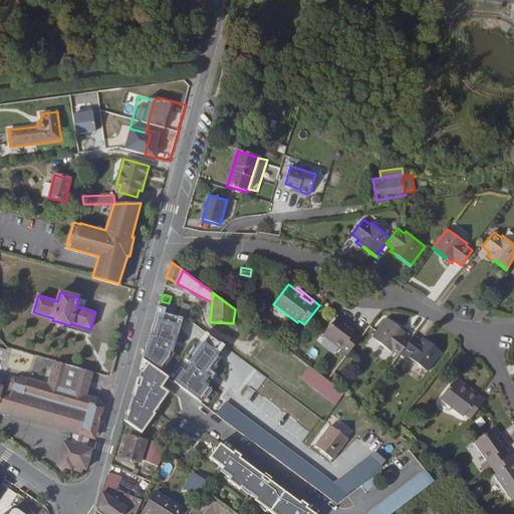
[(168,306),(169,303),(161,301),(159,306),(167,308),(165,314),(175,316),(177,308),(168,306)]
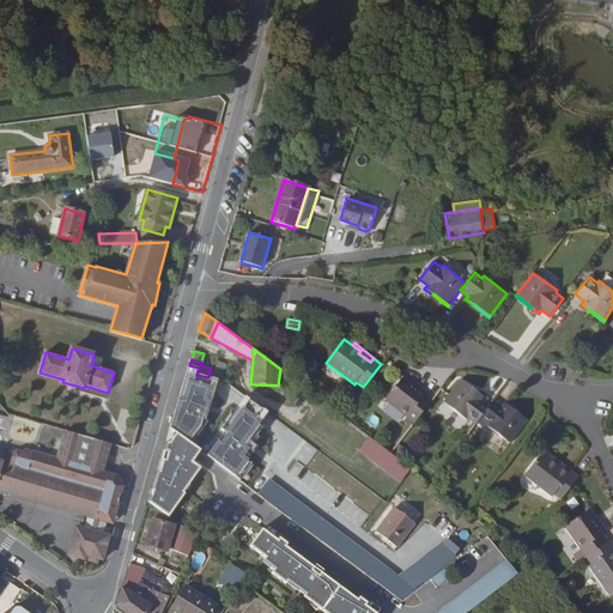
[(228,365),(217,362),(212,377),(222,381),(228,365)]
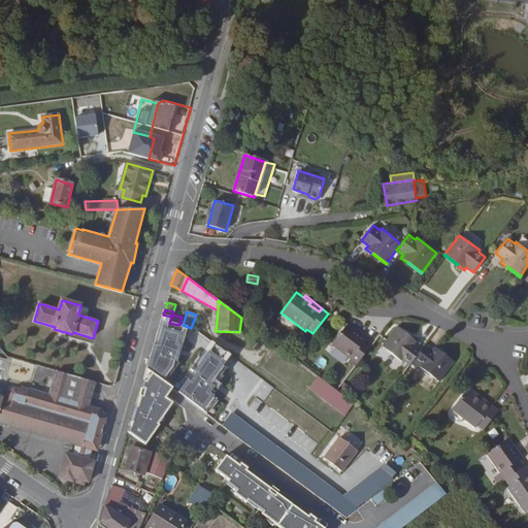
[(363,334),(349,323),(331,344),(351,359),(349,361),(356,366),(372,345),(366,340),(361,336),(363,334)]
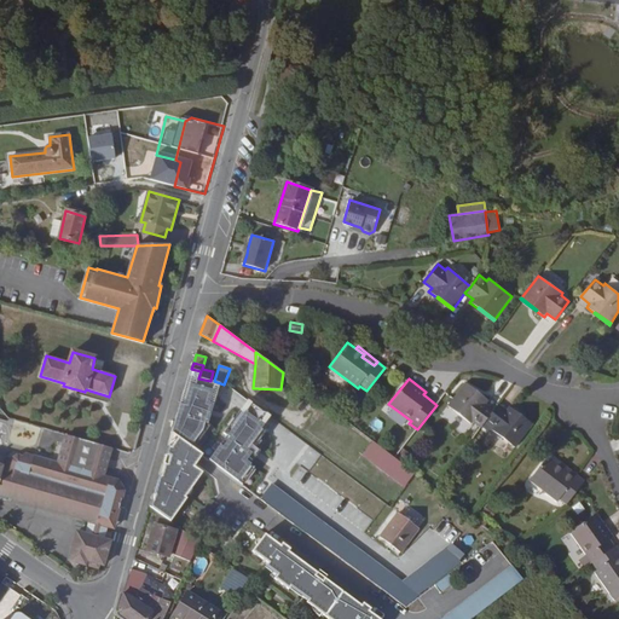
[(306,391),(294,382),(284,395),(296,404),(306,391)]
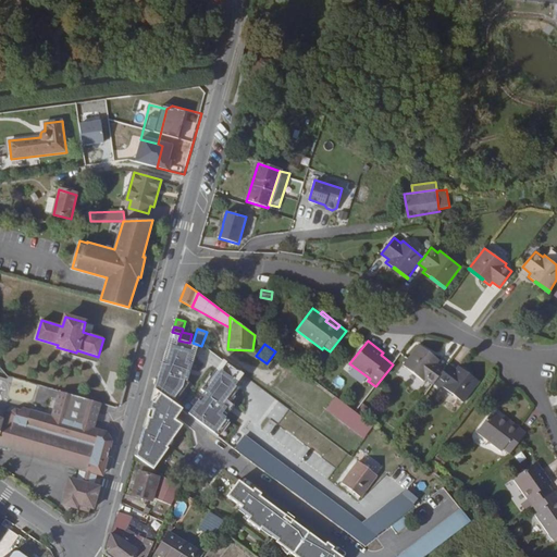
[(433,355),(419,344),(419,345),(432,356),(433,355)]
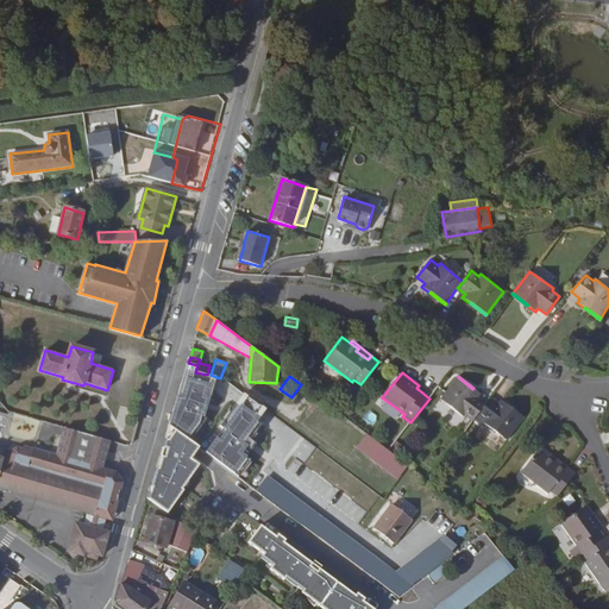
[(472,389),(458,377),(440,399),(463,416),(464,415),(472,421),(477,415),(485,403),(478,397),(481,394),(473,388),(472,389)]
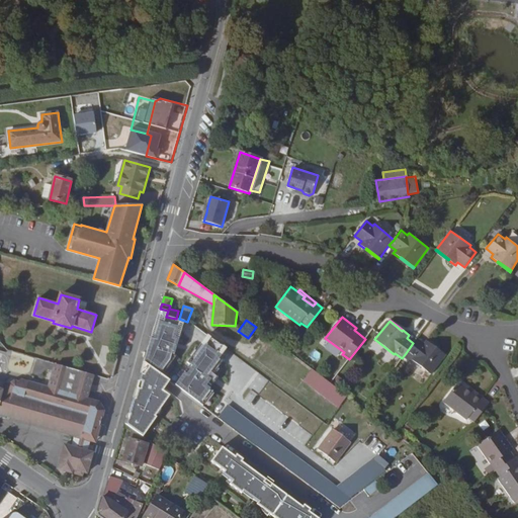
[(189,323),(179,335),(206,355),(208,352),(217,341),(193,324),(189,323)]
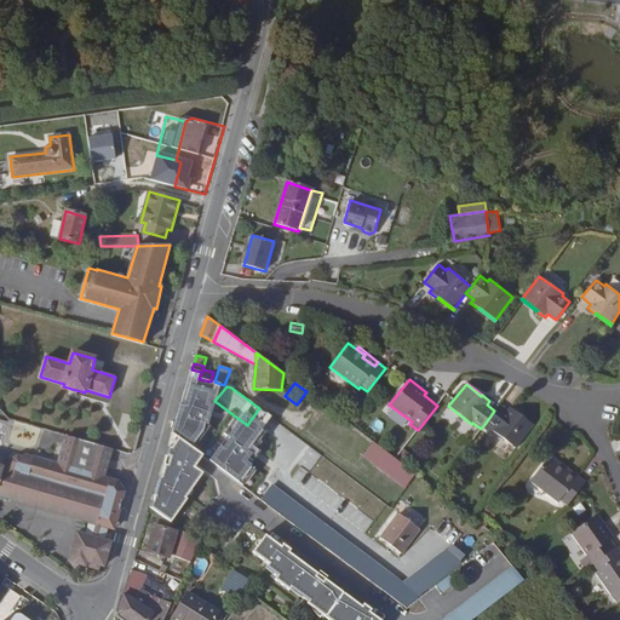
[(402,581),(274,484),(217,441),(225,429),(219,424),(222,422),(189,397),(182,407),(181,407),(172,434),(204,455),(205,457),(406,608),(461,563),(446,549),(402,581)]
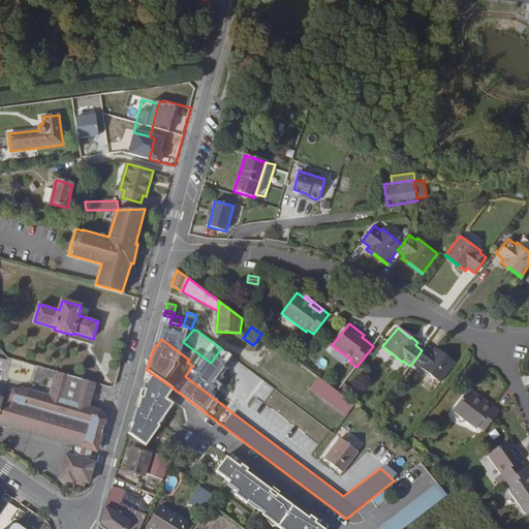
[(442,352),(435,347),(433,350),(426,345),(422,350),(414,361),(422,366),(419,368),(440,382),(455,364),(441,353),(442,352)]
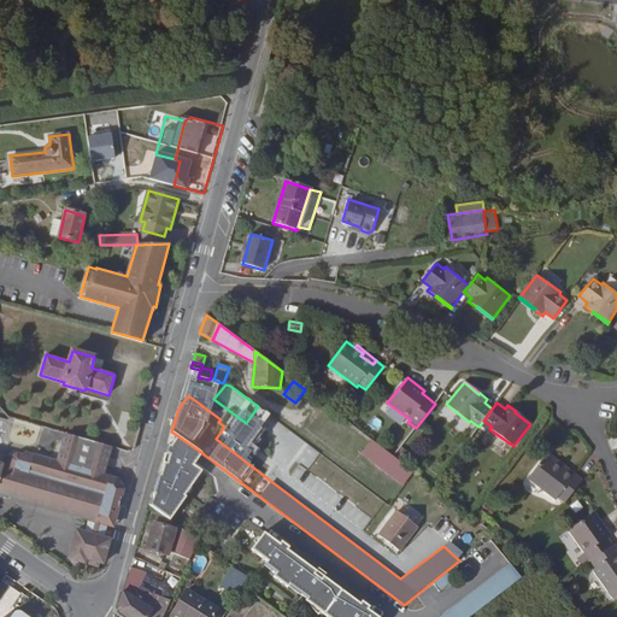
[(258,406),(248,419),(275,440),(272,444),(270,442),(262,454),(275,464),(297,435),(258,406)]
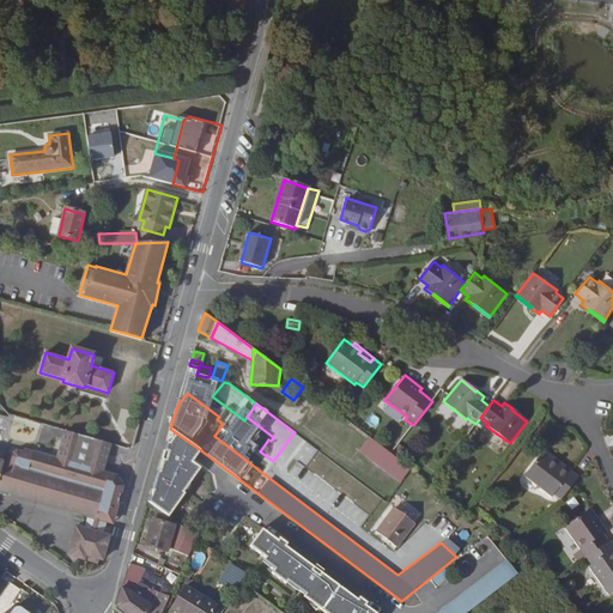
[(528,420),(513,408),(511,410),(527,422),(528,420)]
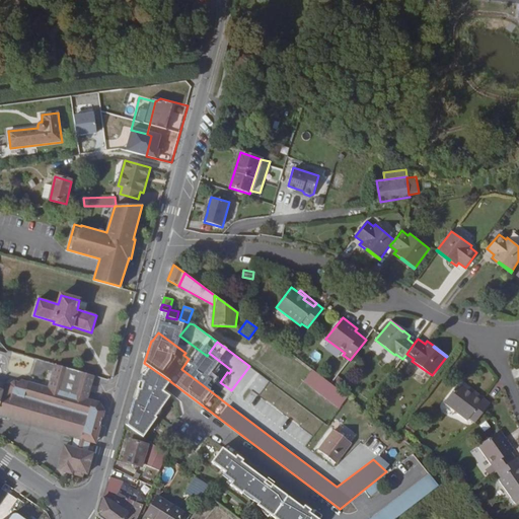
[(170,381),(144,363),(134,399),(126,426),(132,430),(143,438),(157,418),(155,417),(170,396),(163,391),(170,381)]
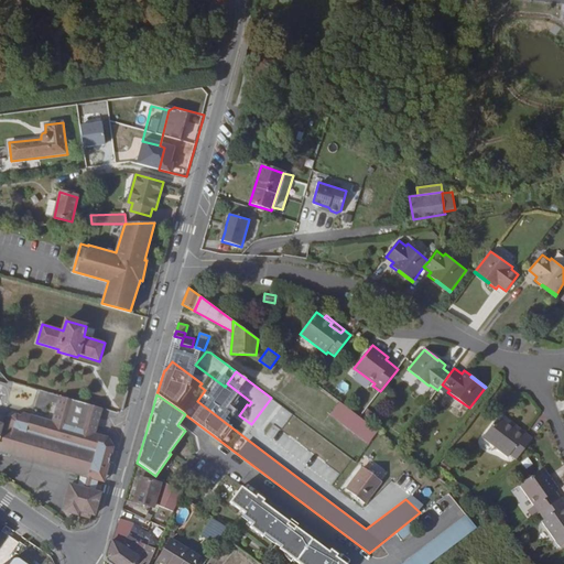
[(53,422),(94,434),(101,409),(61,397),(53,422)]
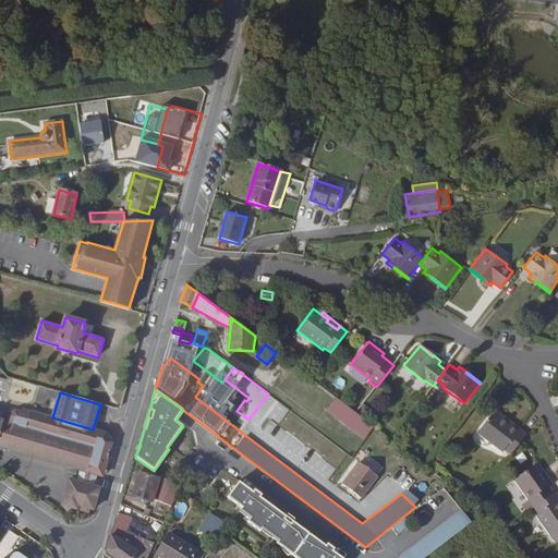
[(335,397),(326,409),(365,439),(374,427),(356,413),(335,397)]
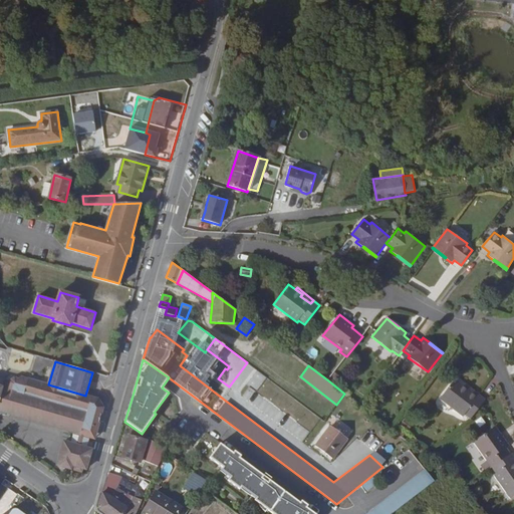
[(315,435),(325,422),(261,375),(251,389),(315,435)]
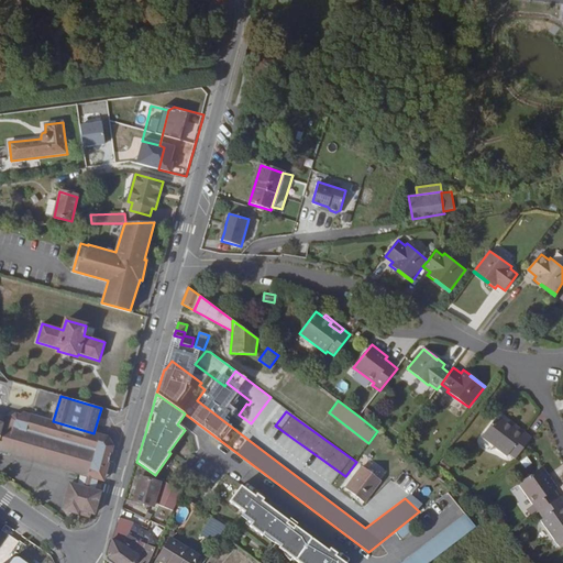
[(94,433),(53,421),(24,414),(23,417),(15,415),(10,418),(8,426),(0,423),(0,450),(81,474),(78,486),(69,484),(63,509),(78,514),(79,510),(94,515),(99,493),(94,490),(97,479),(102,481),(112,445),(108,438),(94,433)]
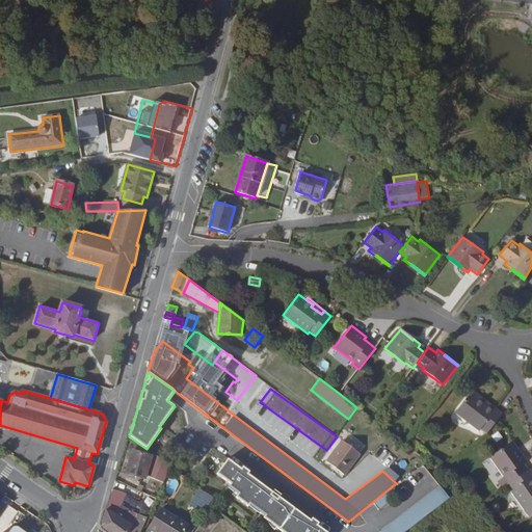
[(455,413),(479,432),(481,429),(487,433),(503,414),(497,408),(494,413),(483,404),(485,403),(479,398),(471,392),(455,413)]
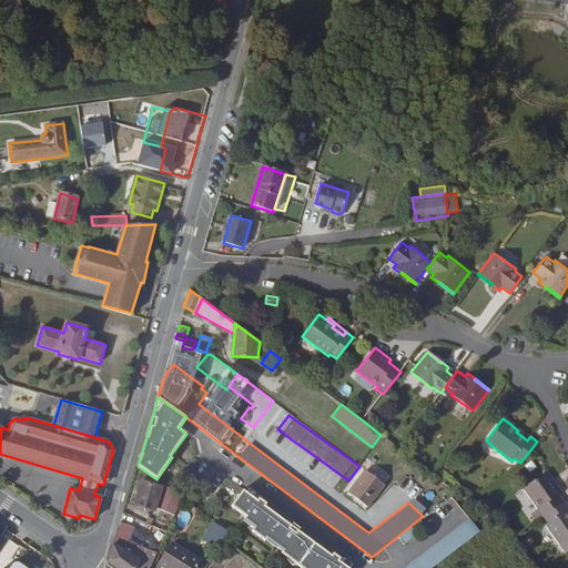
[(511,425),(518,430),(516,432),(527,440),(530,436),(514,423),(511,425)]
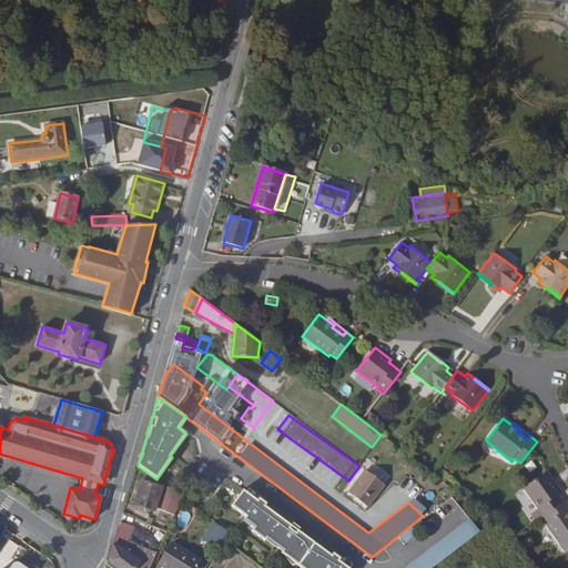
[(165,485),(156,479),(144,470),(134,505),(150,509),(155,510),(154,515),(158,516),(160,508),(175,516),(184,498),(165,485)]
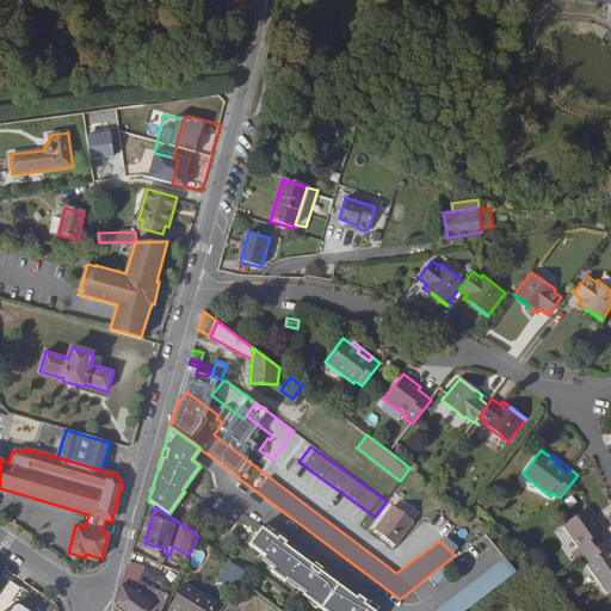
[(414,522),(393,506),(375,530),(395,545),(414,522)]
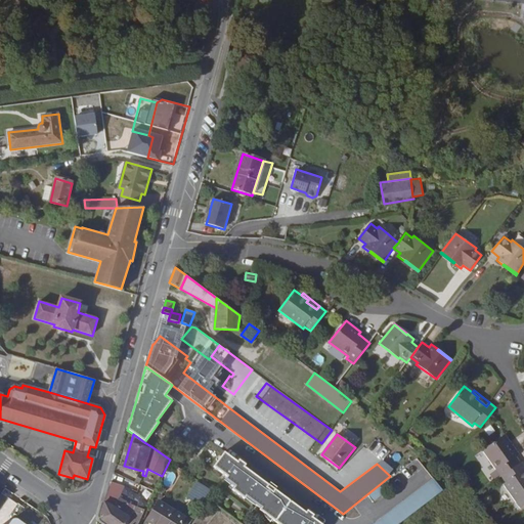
[(515,449),(506,435),(482,450),(496,470),(489,474),(494,481),(501,477),(521,463),(517,456),(513,451),(515,449)]
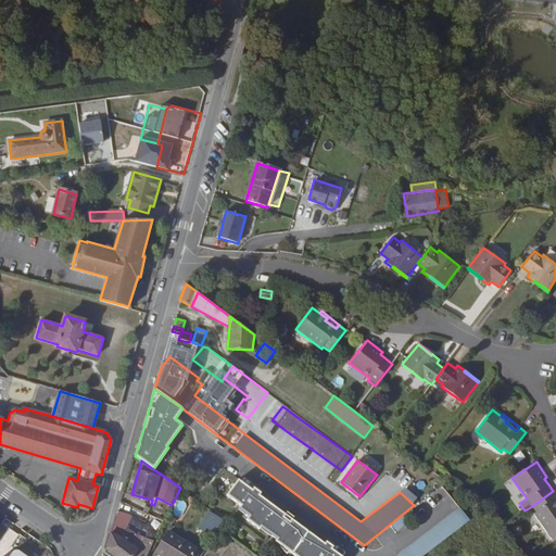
[(290,509),(263,490),(261,492),(258,496),(251,491),(252,490),(238,479),(226,495),(241,506),(238,509),(249,517),(247,520),(260,530),(262,528),(276,540),(275,541),(294,555),(341,555),(332,550),(331,551),(325,545),(327,542),(329,539),(295,514),(292,519),(286,515),(290,509)]
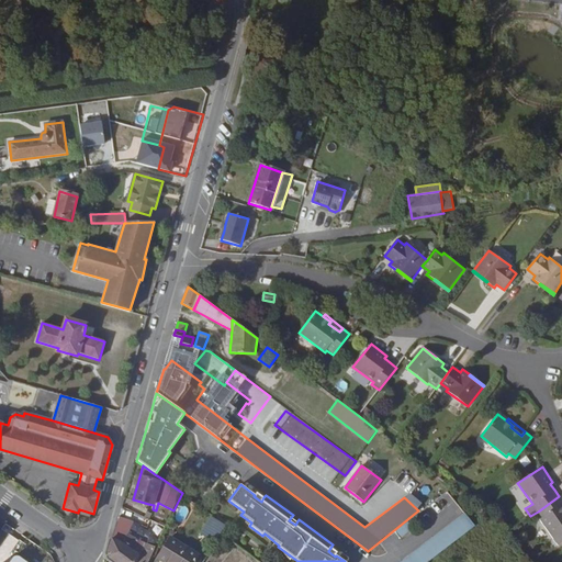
[(385,495),(381,492),(375,497),(381,502),(385,495)]
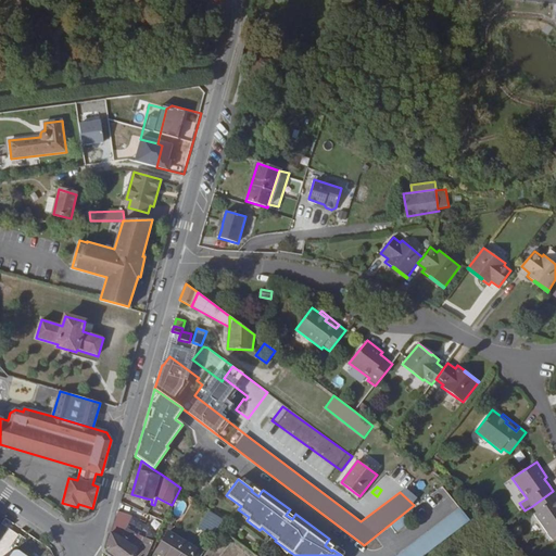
[(555,498),(555,492),(554,490),(532,506),(536,512),(533,514),(552,540),(555,536),(555,502),(554,500),(555,498)]
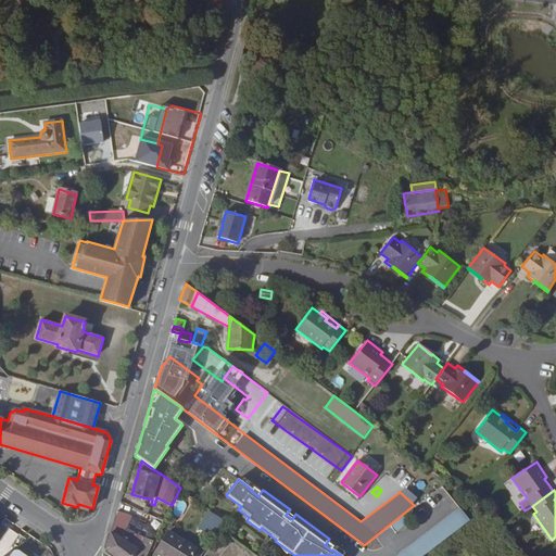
[(424,555),(471,521),(459,507),(395,555),(424,555)]
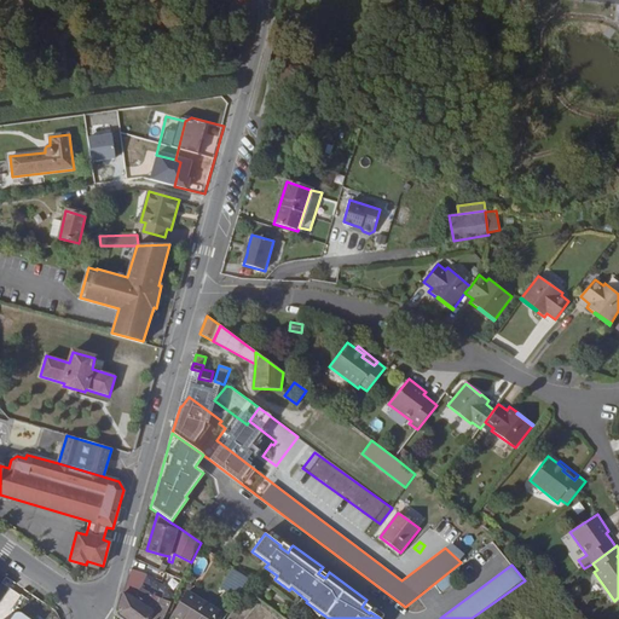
[(146,574),(132,568),(125,594),(123,593),(119,609),(120,614),(126,618),(163,618),(171,603),(161,599),(149,593),(150,593),(142,586),(146,574)]
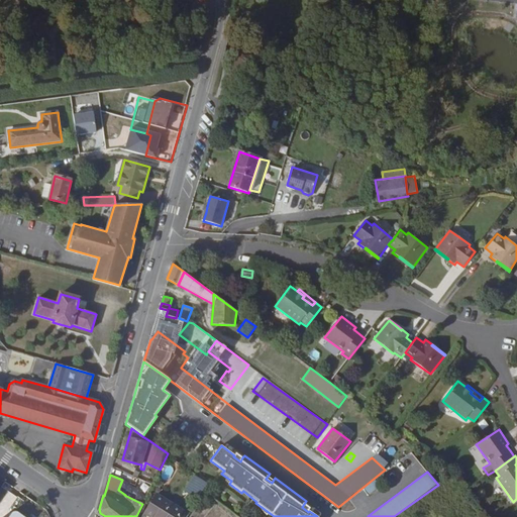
[(207,484),(195,475),(185,491),(197,499),(207,484)]
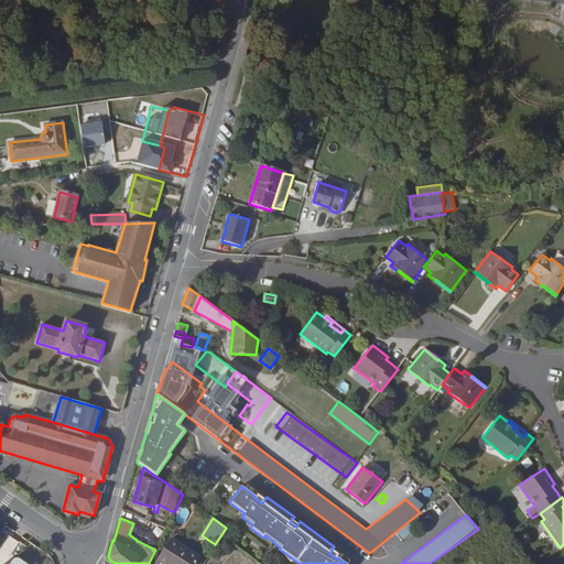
[(415,530),(410,523),(397,534),(402,541),(415,530)]
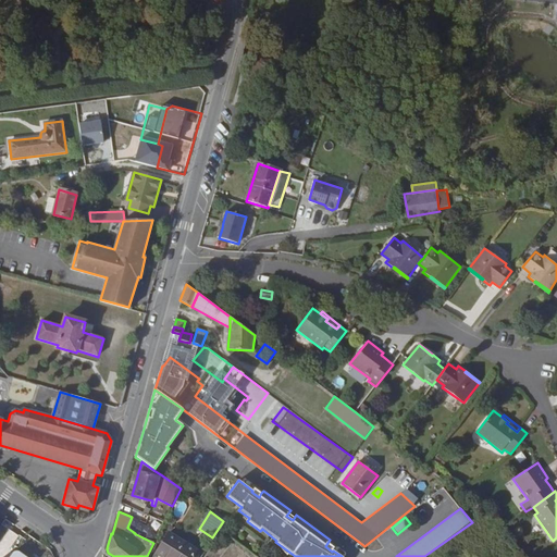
[(193,556),(198,549),(169,532),(156,554),(161,556),(193,556)]
